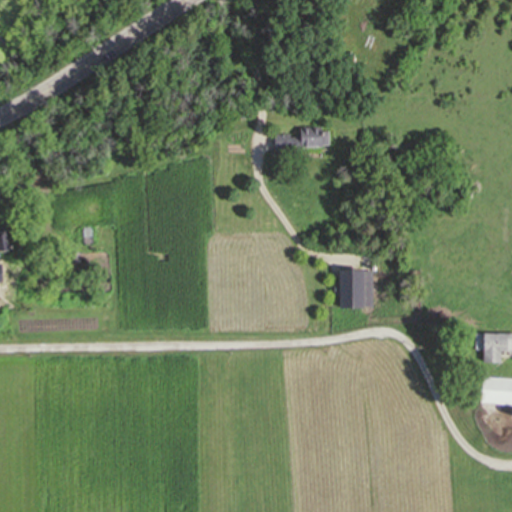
[(233,106),(244,105),(245,116),(236,116),(236,115),(234,115),(233,106)]
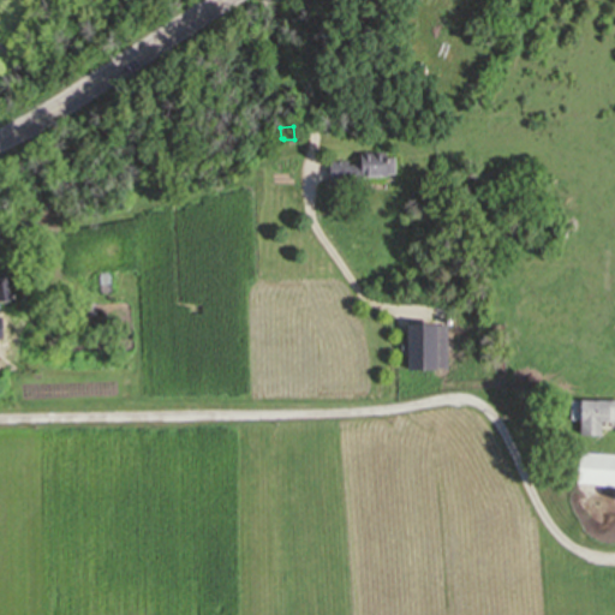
[(327,180),(327,157),(346,157),(346,165),(358,165),(358,154),(381,153),(381,161),(390,160),(390,179),(327,180)]
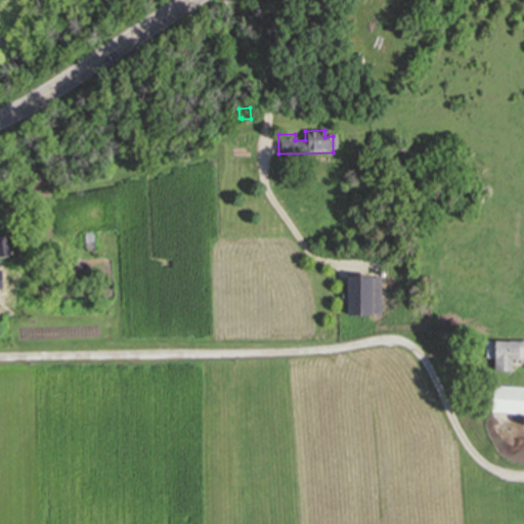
[(83,233),(92,232),(93,247),(84,248),(83,233)]
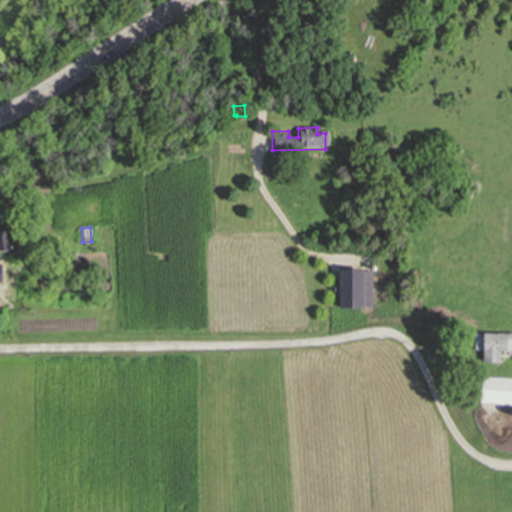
[(0,245),(0,252),(8,251),(7,231),(0,231),(0,245)]
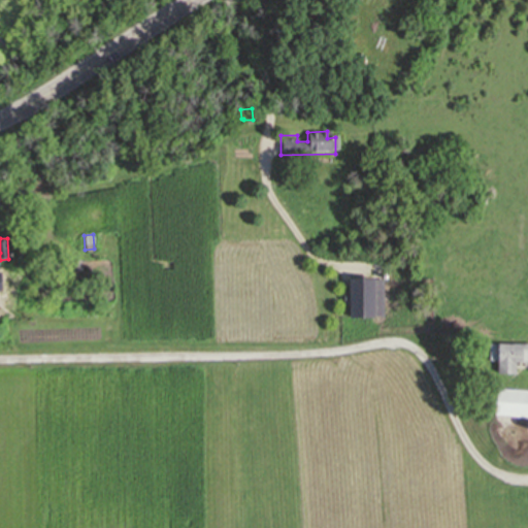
[(344,317),(345,278),(380,278),(380,312),(368,312),(368,318),(344,317)]
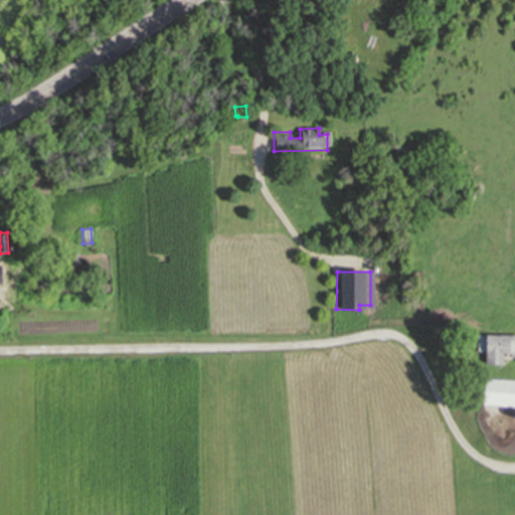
[(484,366),(484,352),(479,353),(479,335),(514,334),(514,354),(501,354),(501,366),(484,366)]
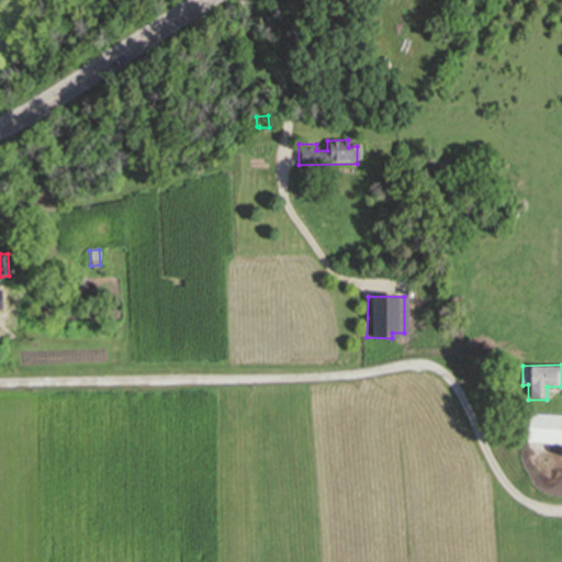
[(561,417),(561,445),(527,442),(529,415),(561,417)]
